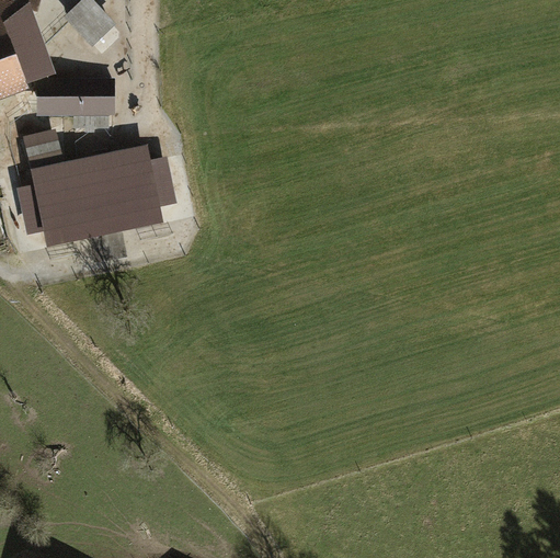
[(0,2),(9,27),(38,4),(40,0),(0,0),(0,2)]
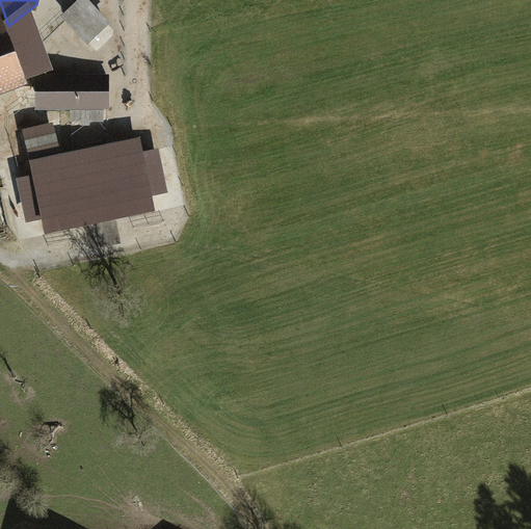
[(69,0),(58,11),(86,38),(108,17),(91,0),(69,0)]
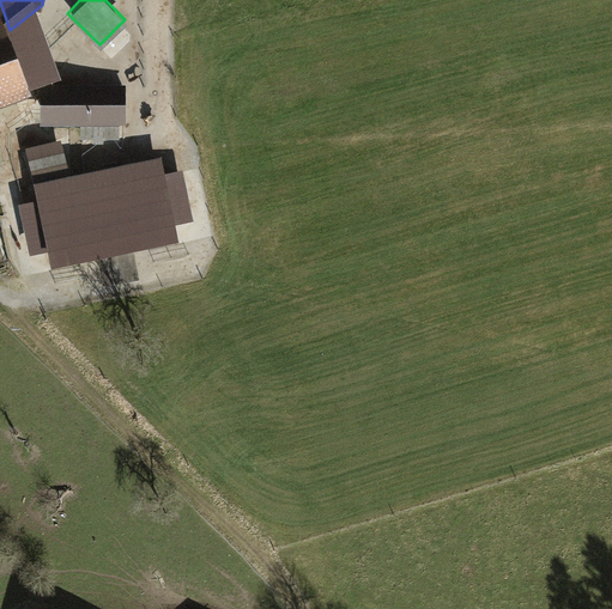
[(0,101),(31,89),(10,30),(0,2),(0,101)]
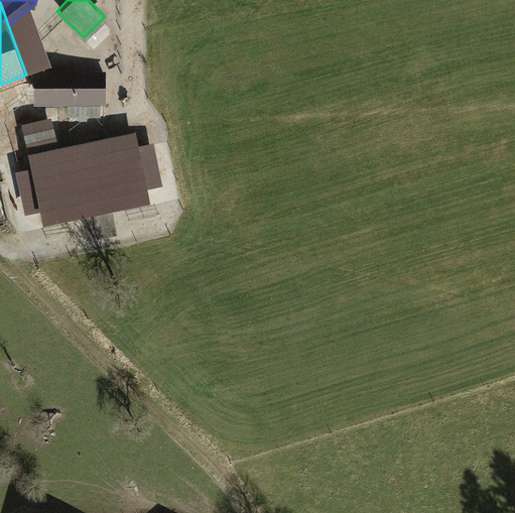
[(106,68),(35,68),(35,100),(106,100),(106,68)]
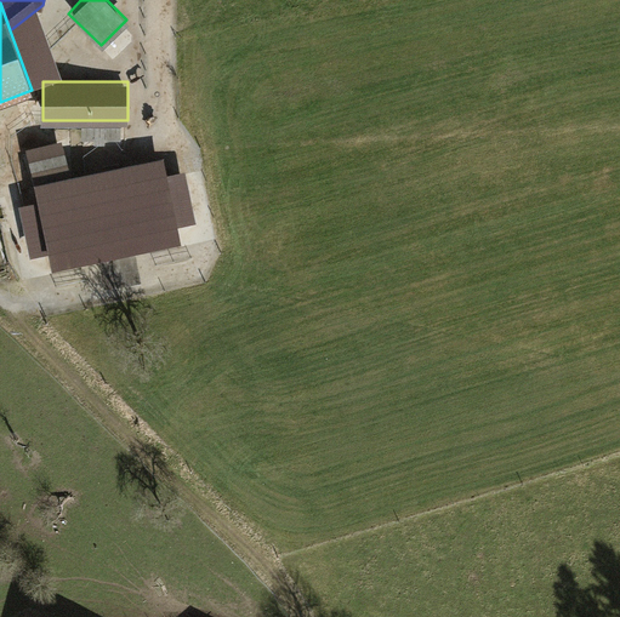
[(37,203),(20,206),(30,257),(45,255),(50,273),(181,245),(177,228),(195,224),(185,172),(165,176),(163,161),(68,181),(61,143),(26,150),(37,203)]
